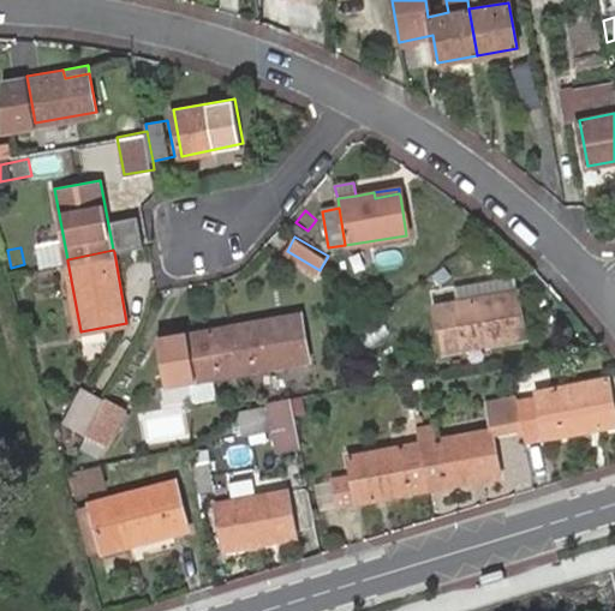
[(457,298),(493,292),(517,288),(514,276),(455,287),(457,298)]
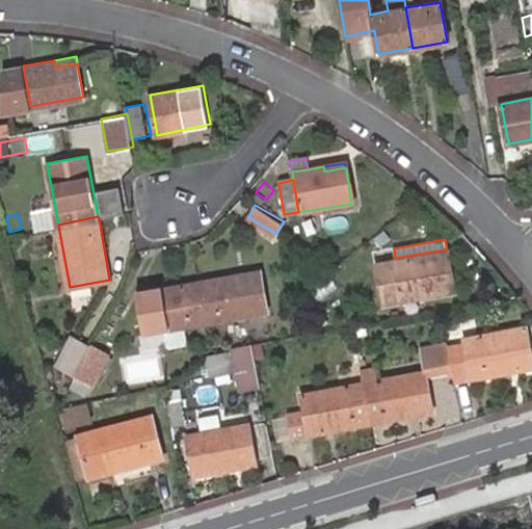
[(447,249),(426,253),(428,262),(449,259),(447,249)]
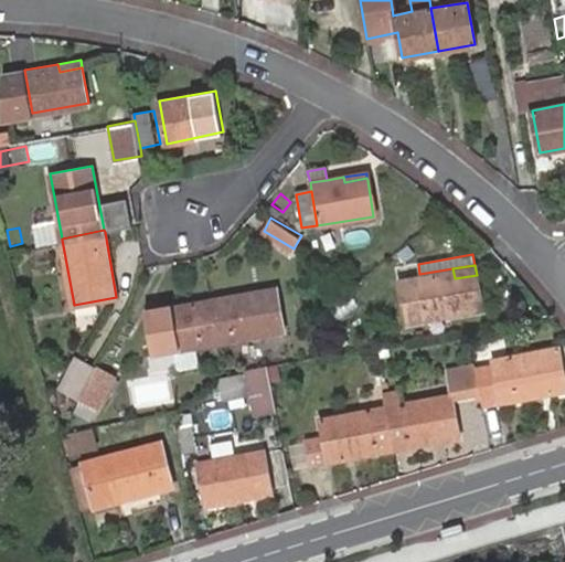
[(452,268),(419,274),(398,278),(405,321),(482,308),(477,275),(455,278),(452,268)]
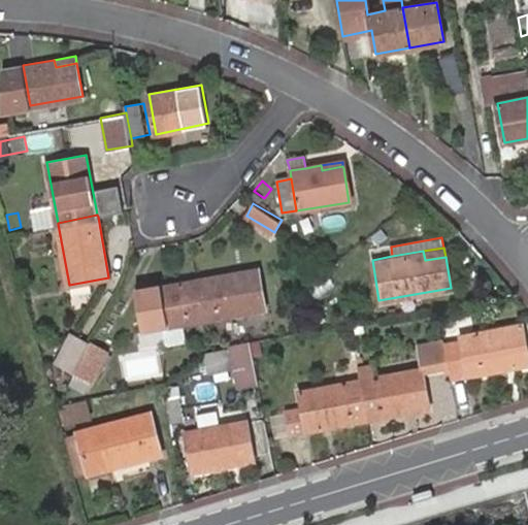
[(259,268),(196,279),(203,318),(264,307),(259,268)]
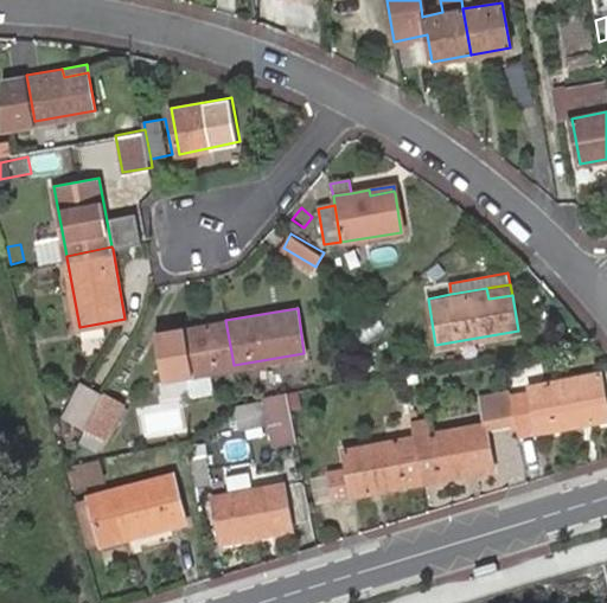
[(234,365),(225,320),(153,332),(161,377),(234,365)]
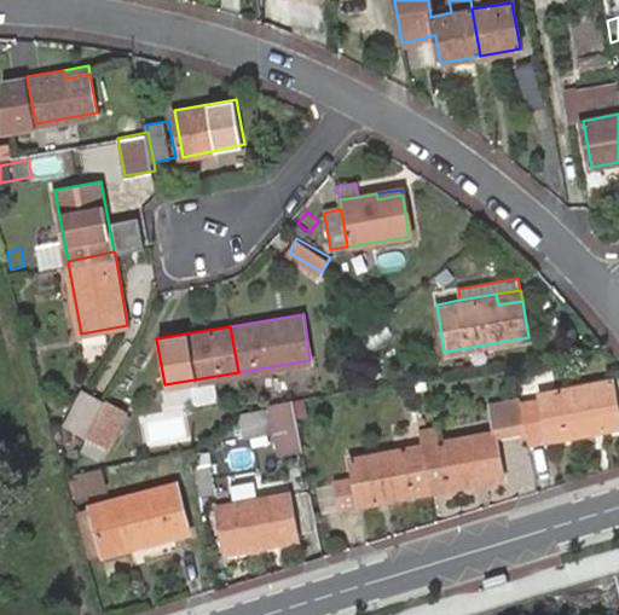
[(214,377),(192,381),(195,395),(217,390),(214,377)]
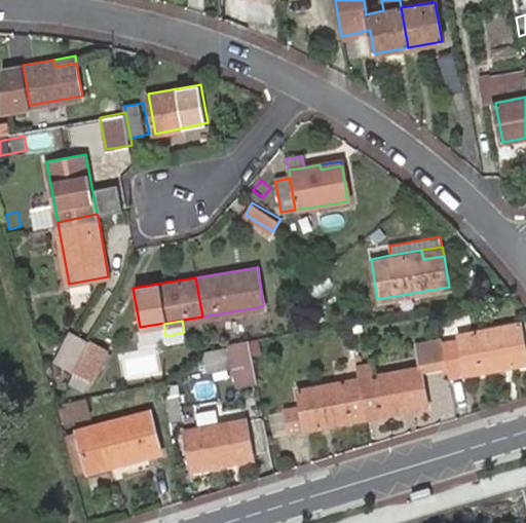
[(446,368),(448,378),(465,374),(465,376),(525,364),(525,361),(519,322),(457,333),(458,337),(441,340),(446,368)]
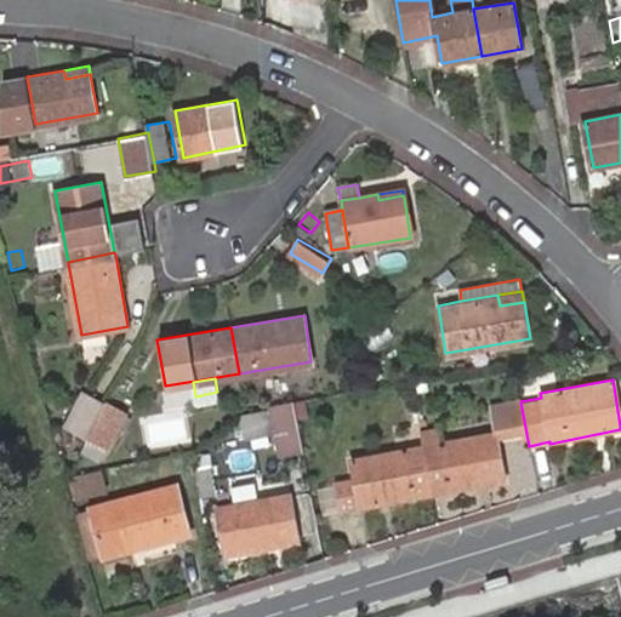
[(68,429),(87,440),(106,405),(87,394),(68,429)]
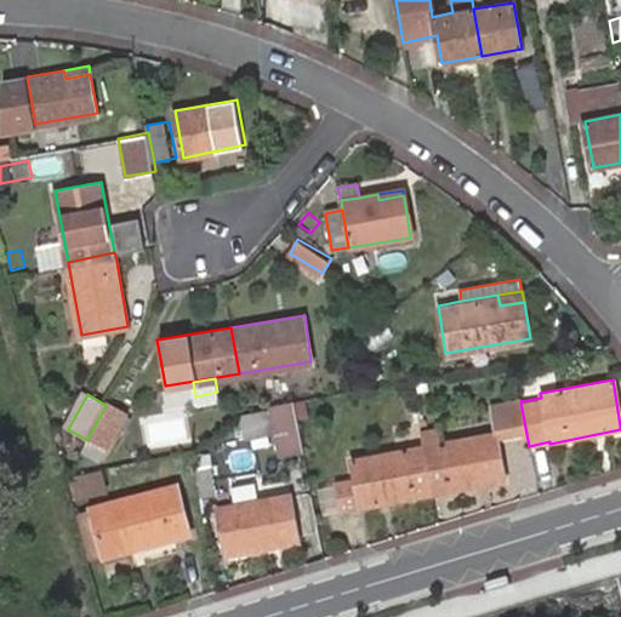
[(281,449),(302,445),(292,396),(271,400),(281,449)]
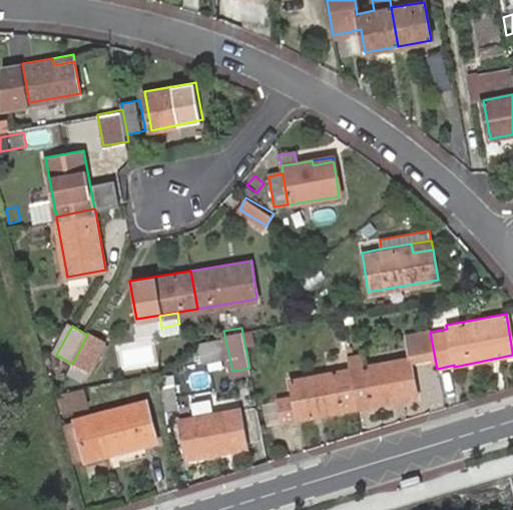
[(350,371),(358,409),(417,397),(410,364),(435,359),(430,332),(429,330),(404,335),(409,359),(368,367),(365,353),(347,357),(350,371)]
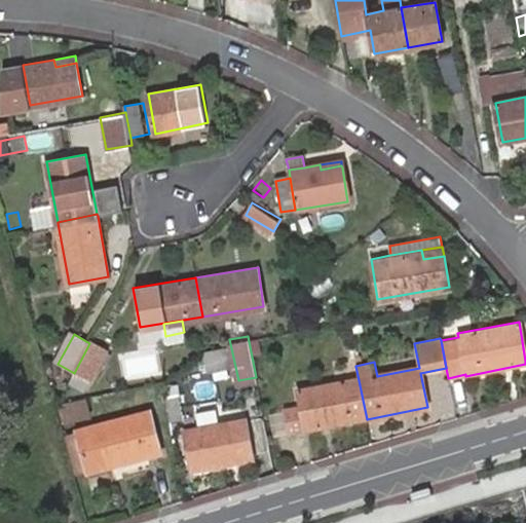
[(89,343),(74,373),(89,382),(106,352),(89,343)]
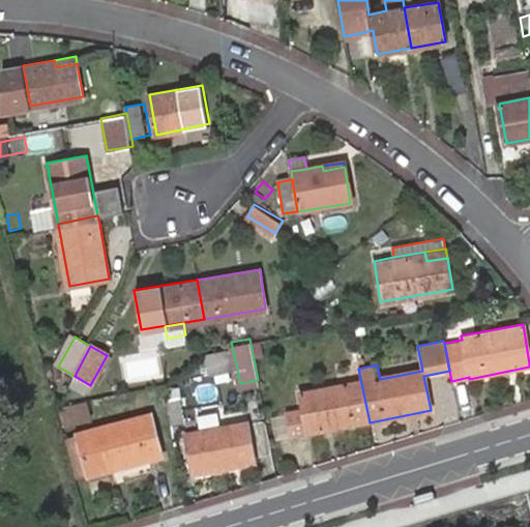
[(291,436),(370,422),(361,383),(358,369),(341,372),(344,386),(302,393),(304,409),(287,412),(291,436)]
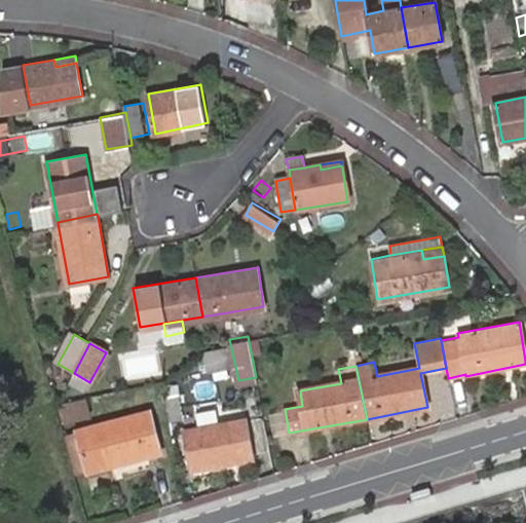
[(89,382),(78,376),(74,383),(85,390),(89,382)]
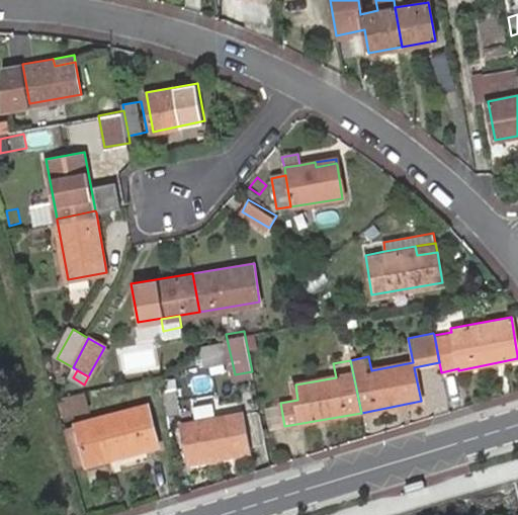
[(86,393),(59,399),(63,412),(89,406),(86,393)]
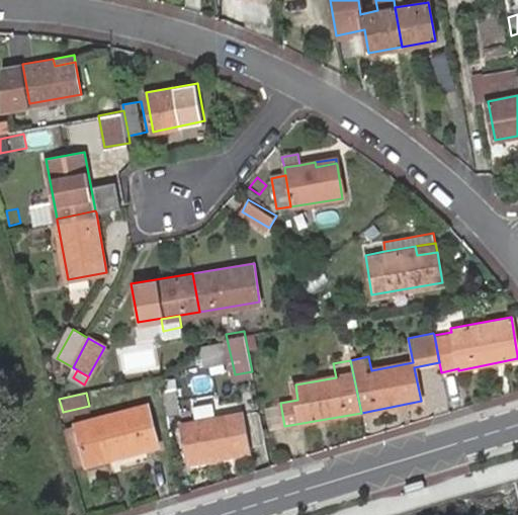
[(173,394),(164,396),(167,411),(176,409),(173,394)]
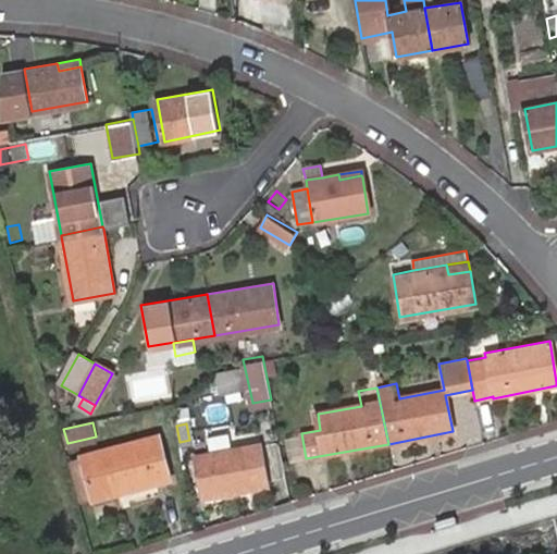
[(83,455),(97,501),(169,480),(157,435),(83,455)]
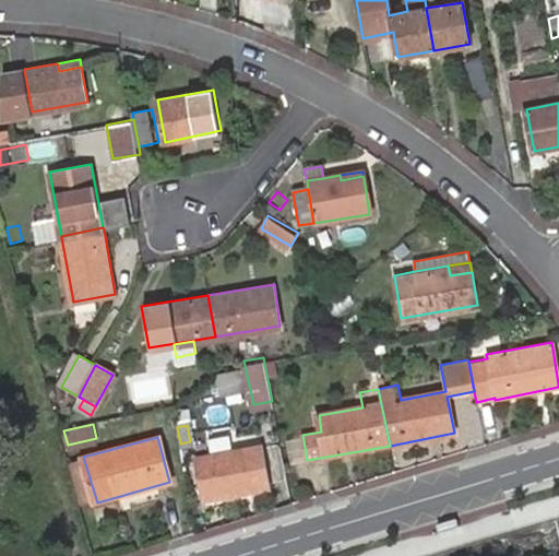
[(206,444),(210,457),(238,452),(235,438),(206,444)]
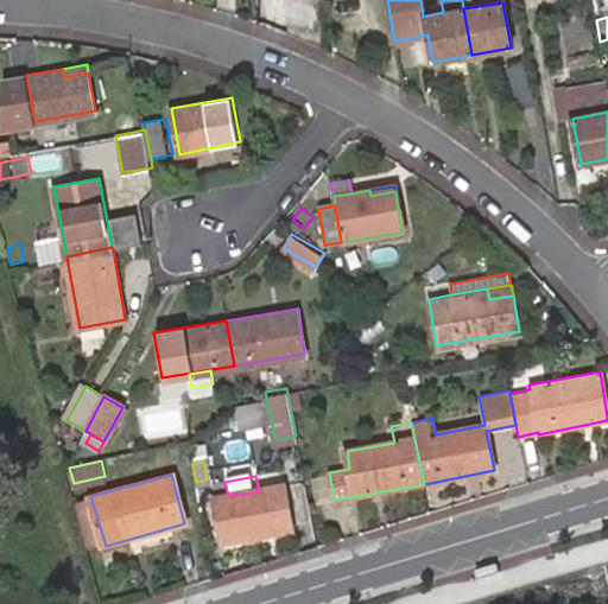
[(213,500),(222,542),(292,529),(285,487),(259,491),(213,500)]
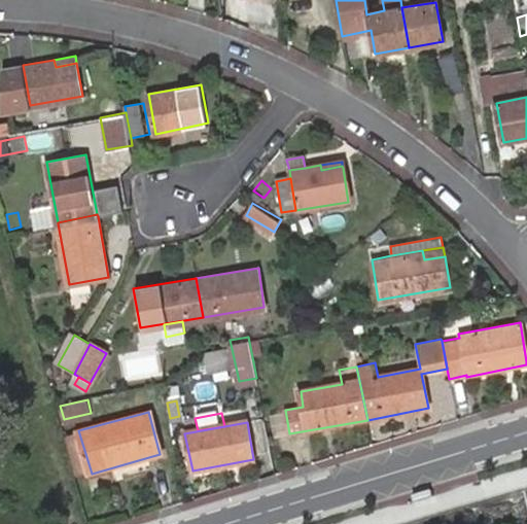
[(64,435),(76,478),(92,474),(78,430),(76,431),(64,435)]
